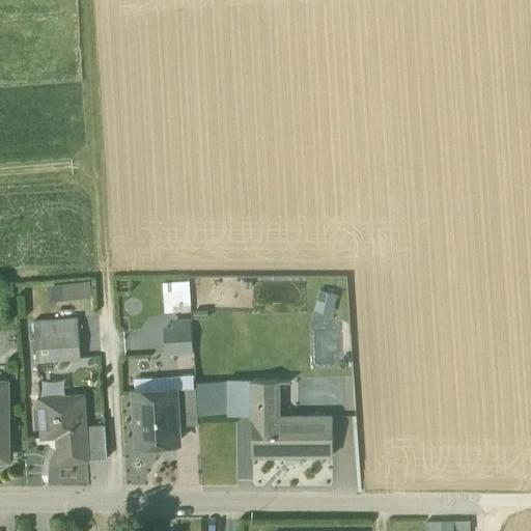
[(162,280),(163,310),(190,309),(188,279),(162,280)]
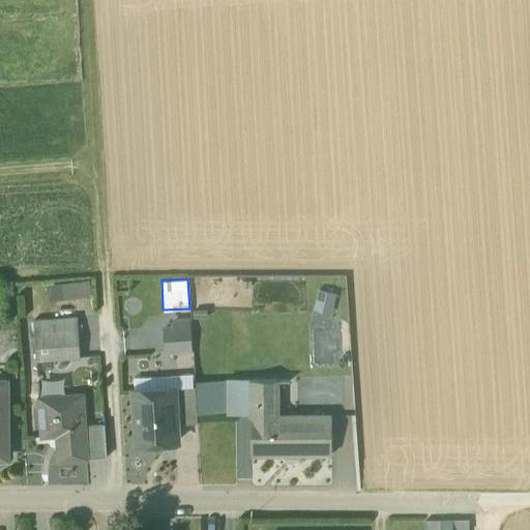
[(87,281),(47,282),(47,296),(87,295),(87,281)]
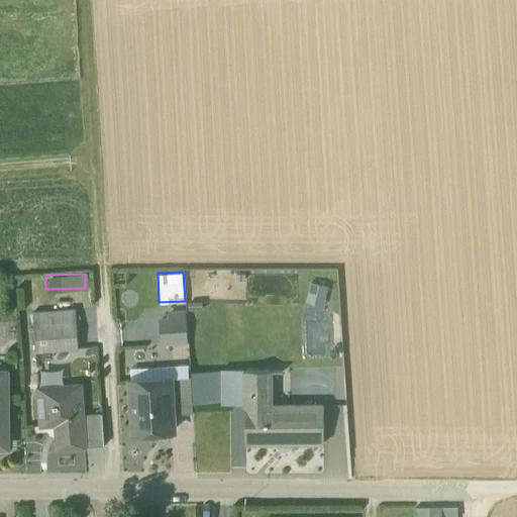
[(327,287),(309,282),(305,301),(323,305),(327,287)]
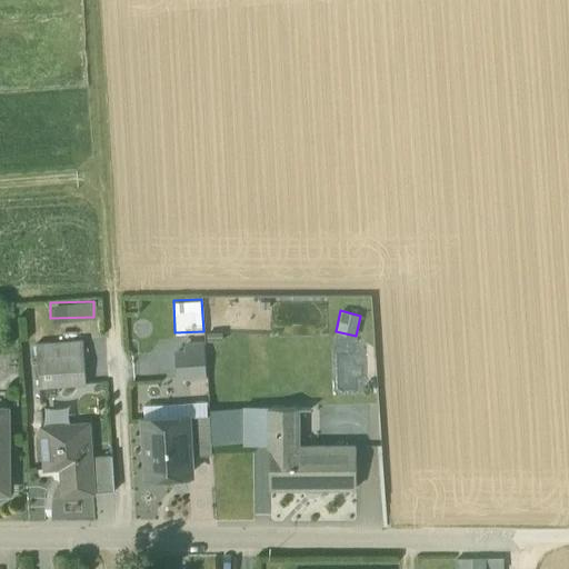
[(83,330),(85,345),(117,341),(116,328),(83,330)]
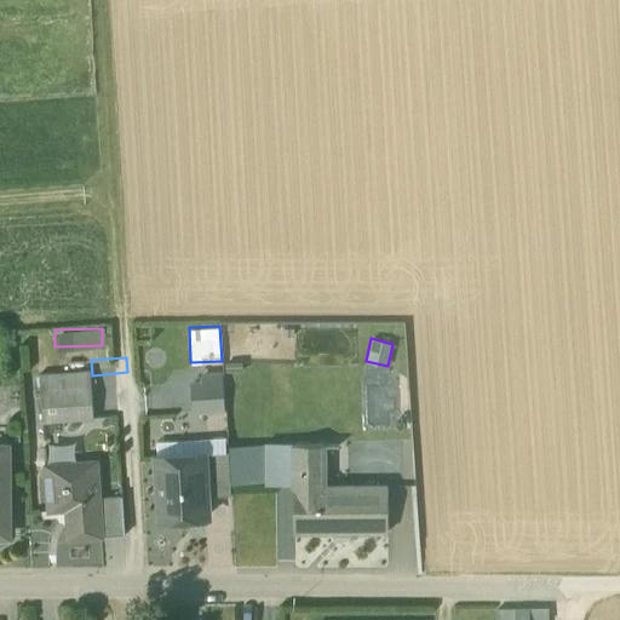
[(91,371),(39,374),(42,422),(93,418),(91,371)]
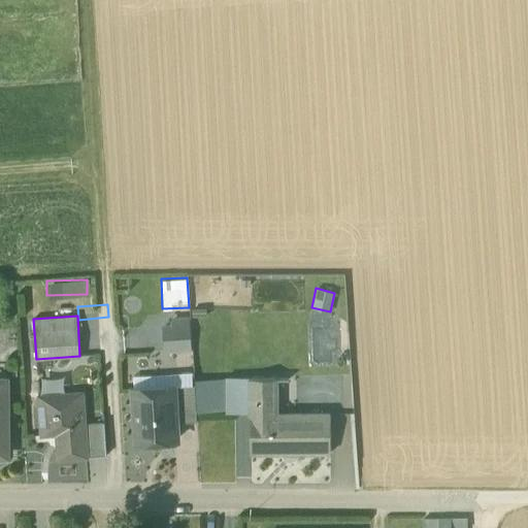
[(189,319),(172,320),(172,326),(164,326),(165,338),(190,337),(189,319)]
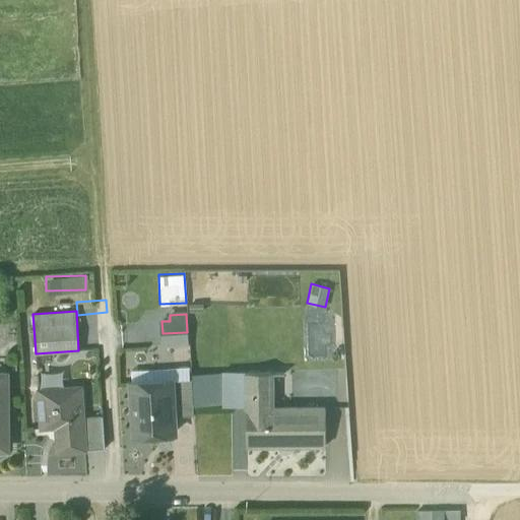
[(187,332),(163,333),(164,345),(188,343),(187,332)]
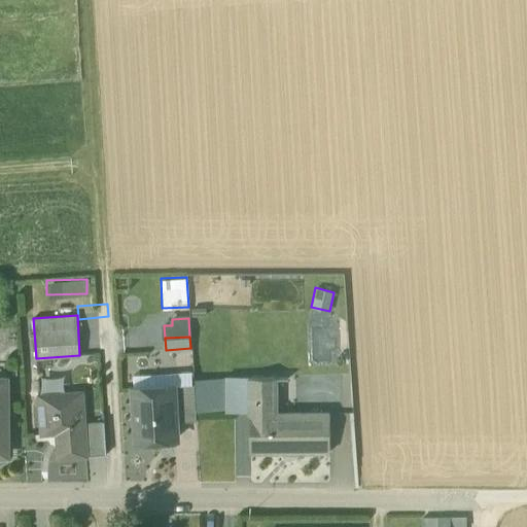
[(192,372),(151,375),(152,386),(133,387),(137,441),(176,438),(175,422),(173,385),(194,384),(192,372)]
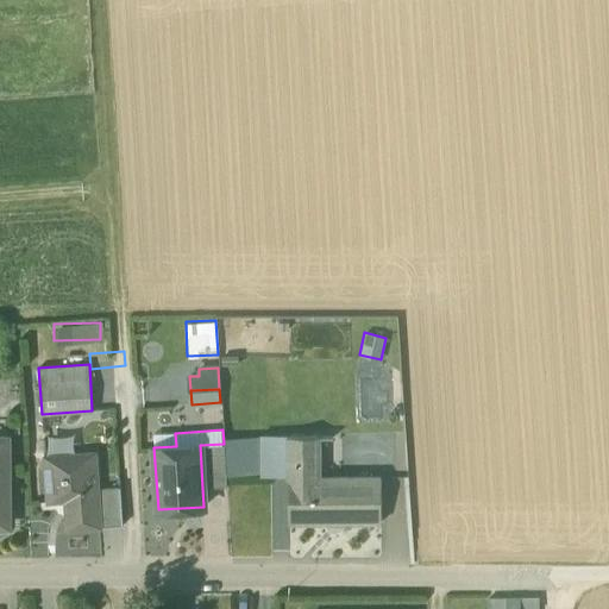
[(175,433),(154,434),(154,447),(176,446),(175,433)]
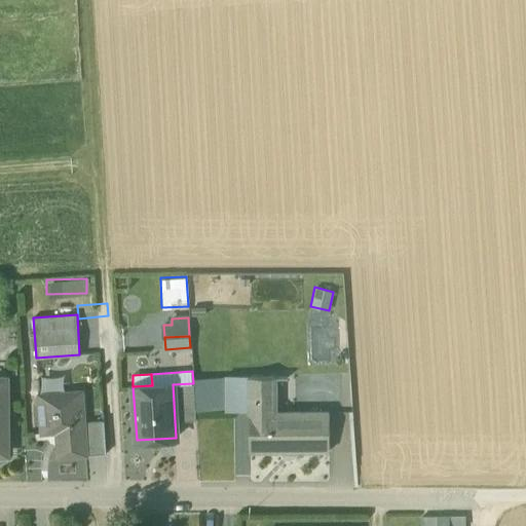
[(193,376),(194,403),(219,402),(218,375),(193,376)]
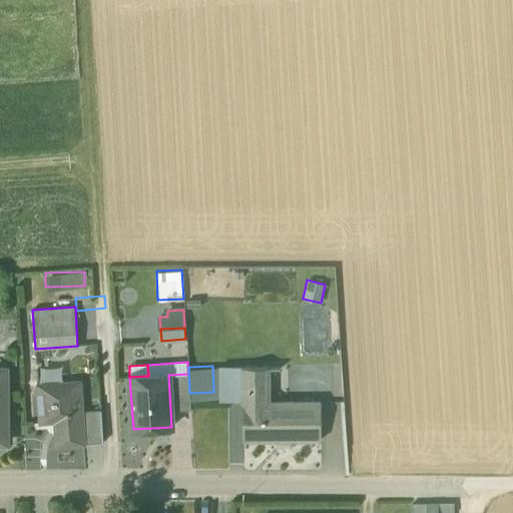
[(267,368),(243,368),(243,389),(267,389),(267,368)]
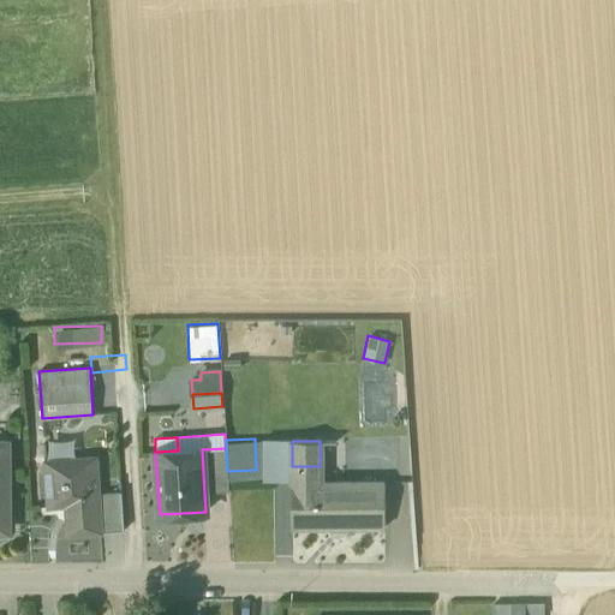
[(226,448),(202,449),(204,493),(228,491),(226,448)]
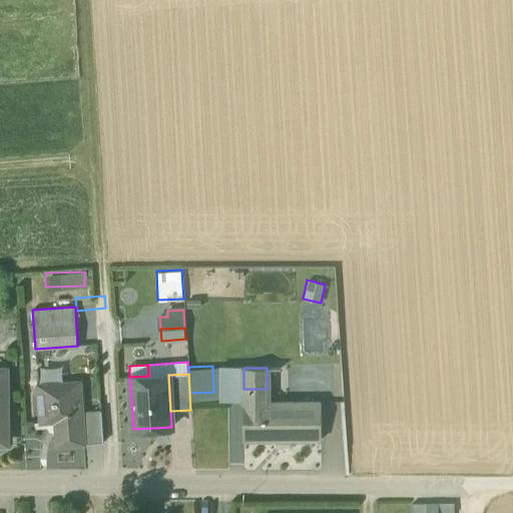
[(81,381),(36,384),(39,423),(54,422),(56,446),(84,444),(82,412),(83,412),(81,381)]
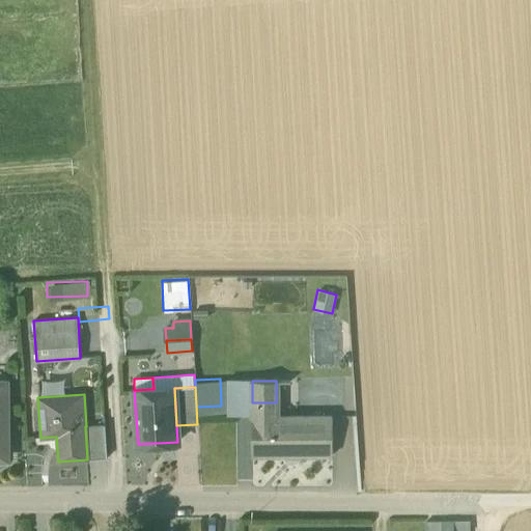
[(331,417),(276,417),(276,402),(252,402),(252,417),(252,455),(331,454),(331,417)]
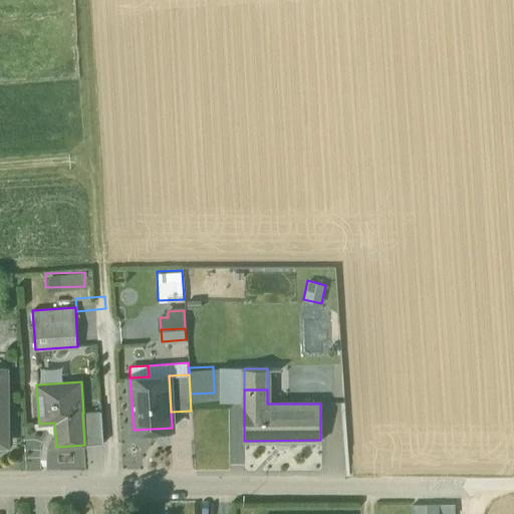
[(83,413),(82,413),(84,445),(103,444),(101,411),(83,413)]
